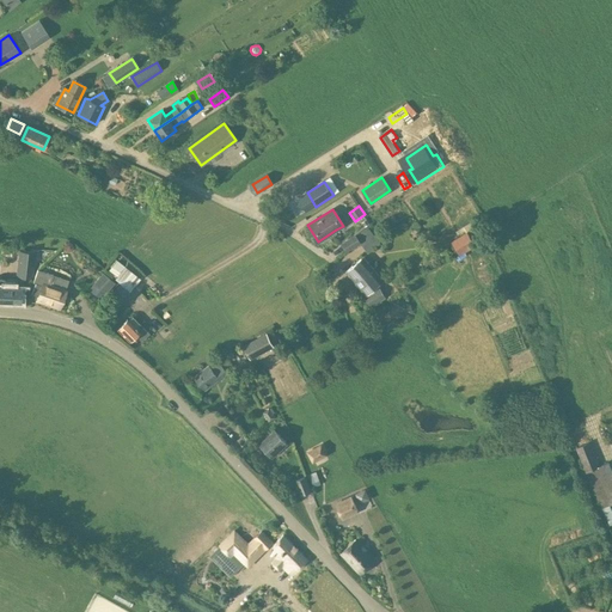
[(355,236),(361,243),(368,252),(380,244),(368,227),(366,227),(362,230),(355,236)]
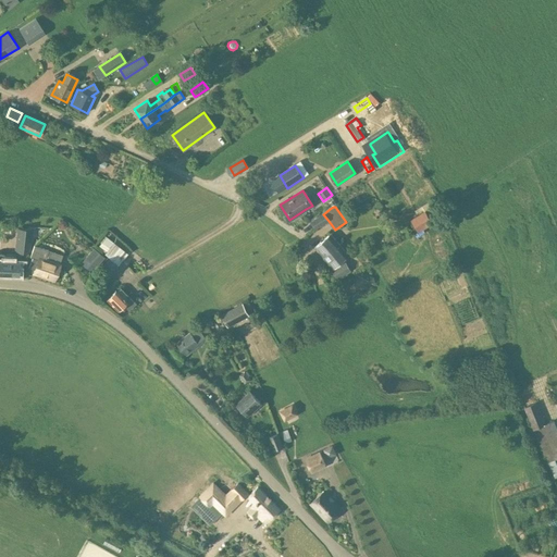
[(432,224),(425,212),(411,221),(418,233),(432,224)]
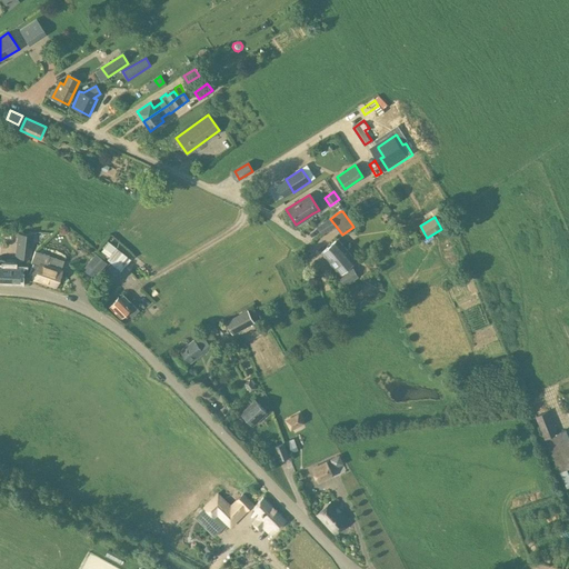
[(335,226),(336,226),(330,219),(318,227),(321,235),(335,226)]
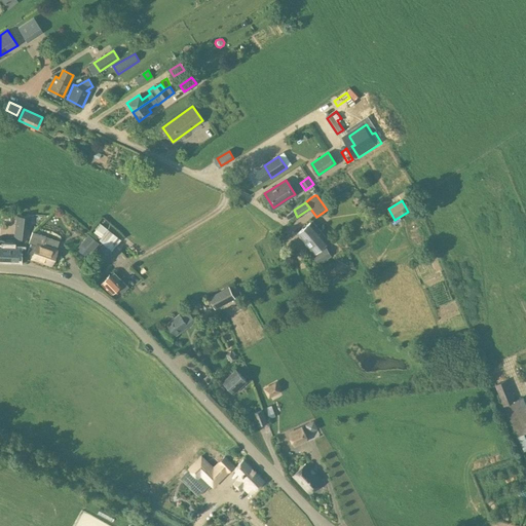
[(32,217),(16,215),(14,238),(30,239),(32,217)]
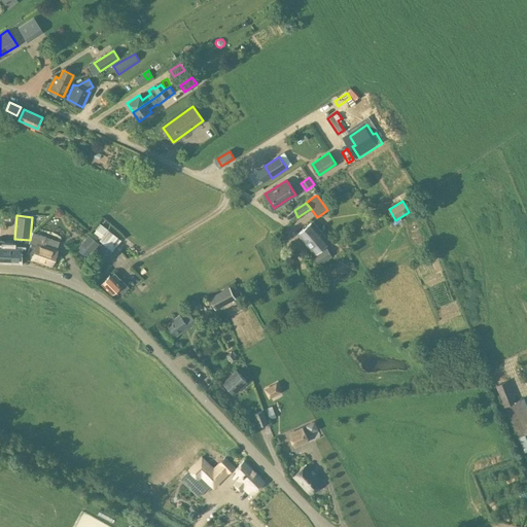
[(321,250),(320,249),(329,241),(313,220),(297,233),(309,247),(315,254),(316,253),(317,254),(316,255),(320,261),(321,261),(327,258),(327,257),(327,256),(324,250),(323,250),(322,250),(321,250)]
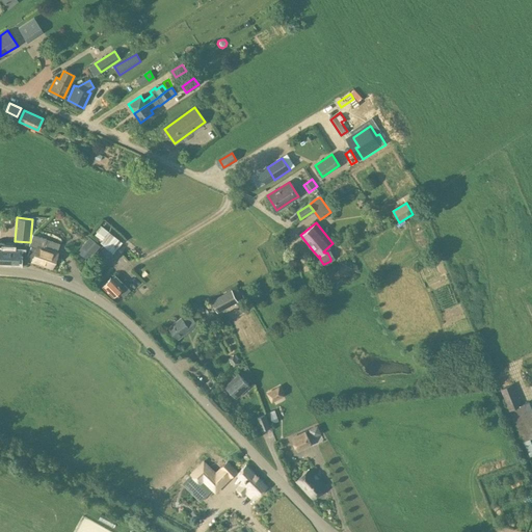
[(111,255),(122,243),(109,233),(100,243),(106,248),(92,265),(99,270),(108,259),(109,260),(112,256),(111,255)]
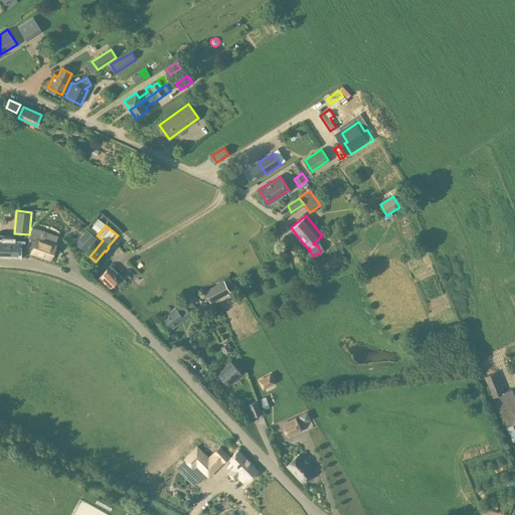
[(50,259),(54,245),(42,241),(45,231),(32,226),(28,238),(30,238),(27,248),(33,250),(32,252),(50,259)]
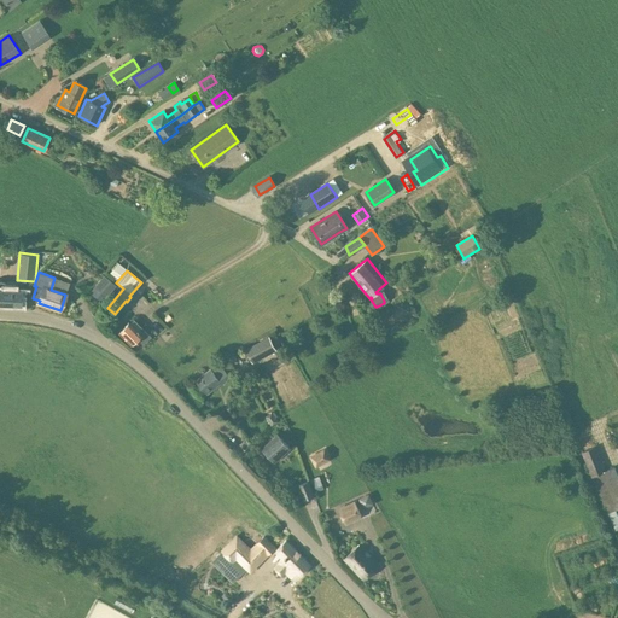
[(104,277),(93,290),(105,299),(116,286),(104,277)]
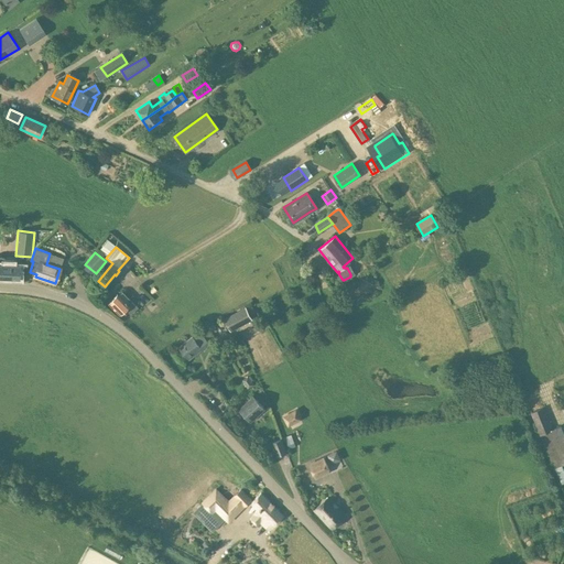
[(4,257),(0,257),(0,277),(19,279),(19,266),(15,266),(17,260),(4,259),(4,257)]
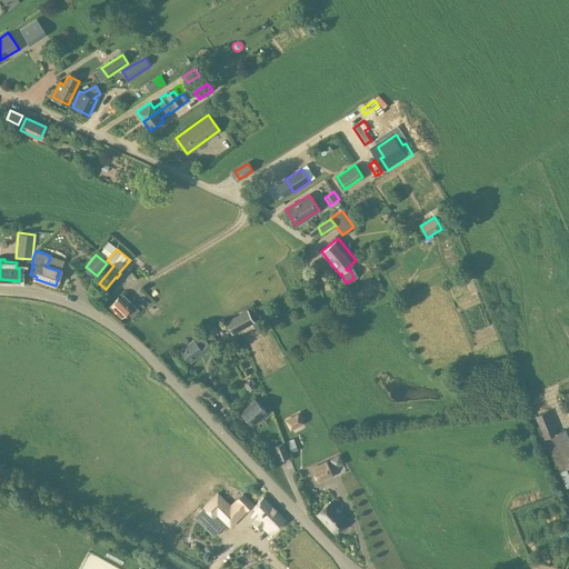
[(127,312),(131,318),(139,310),(130,300),(126,305),(118,297),(109,307),(121,318),(127,312)]
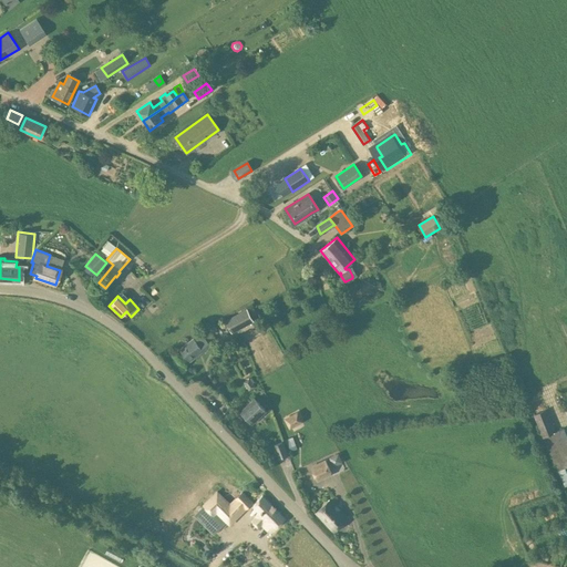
[(233,331),(254,320),(247,308),(226,319),(233,331)]
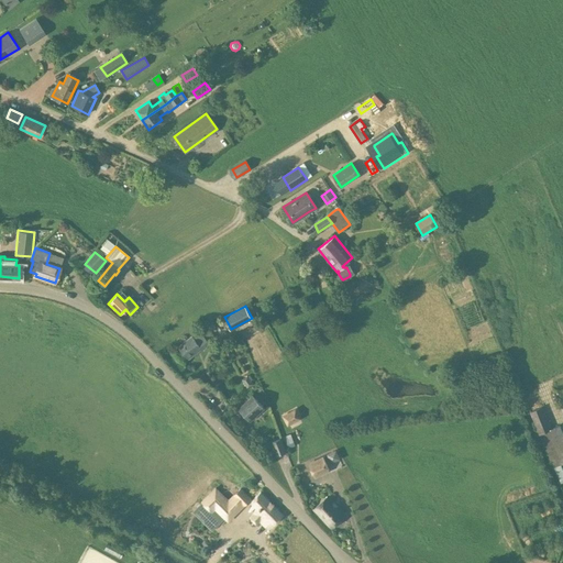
[(210,344),(202,333),(195,339),(192,335),(179,346),(188,359),(202,349),(203,350),(210,344)]
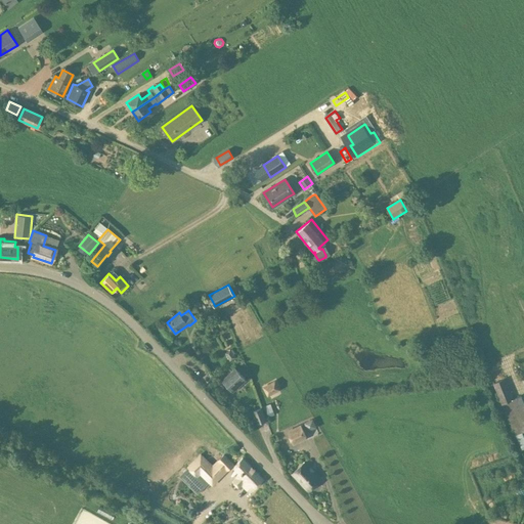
[(230,361),(236,357),(230,349),(225,353),(230,361)]
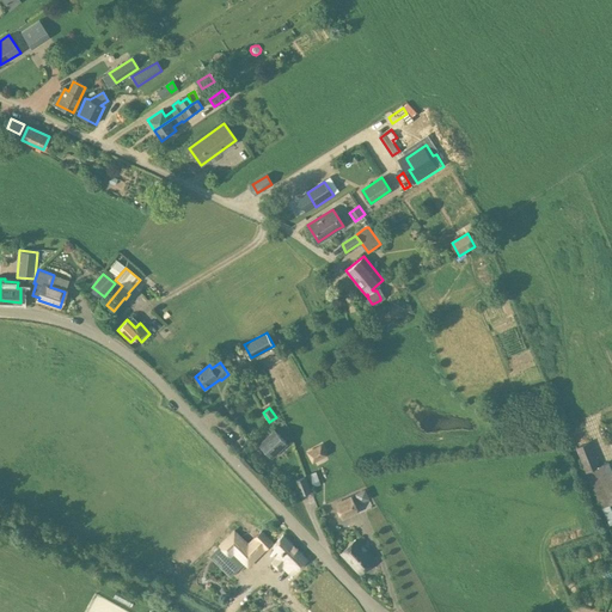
[(273,457),(287,444),(275,429),(259,444),(273,457)]
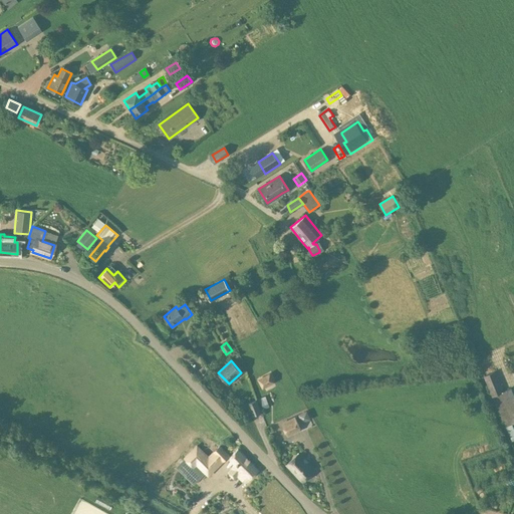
[(504,391),(495,370),(484,375),(494,400),(506,426),(512,441),(513,439),(513,428),(512,424),(513,423),(513,393),(511,388),(504,391)]
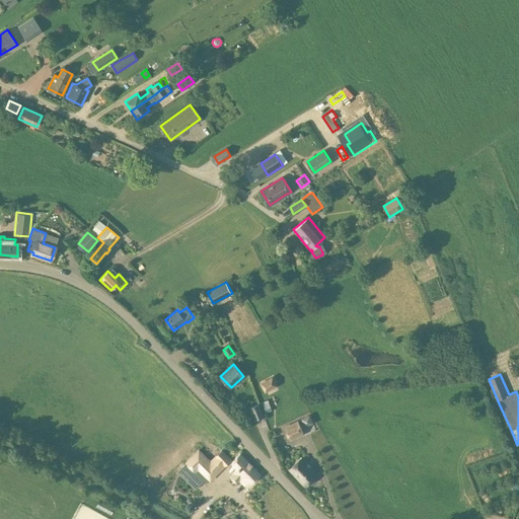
[(266,393),(279,386),(273,376),(260,383),(266,393)]
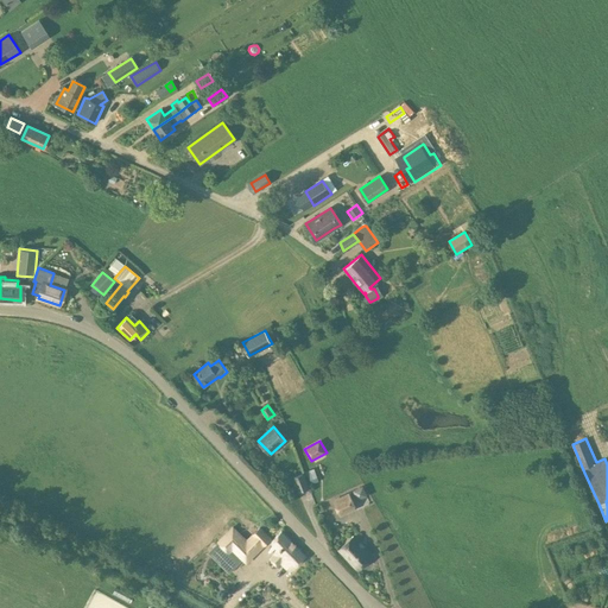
[(306,473),(311,485),(320,481),(315,469),(306,473)]
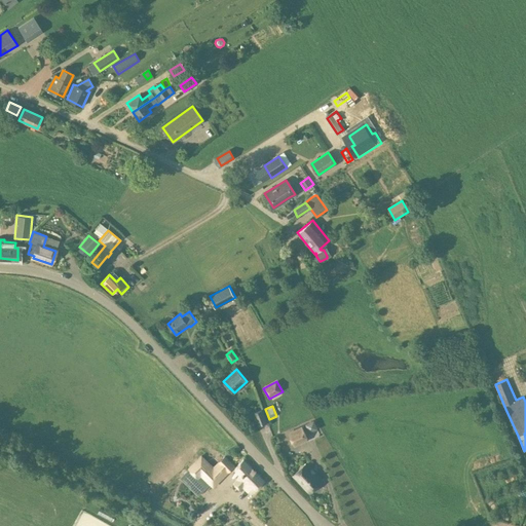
[(259,425),(268,422),(263,409),(254,412),(259,425)]
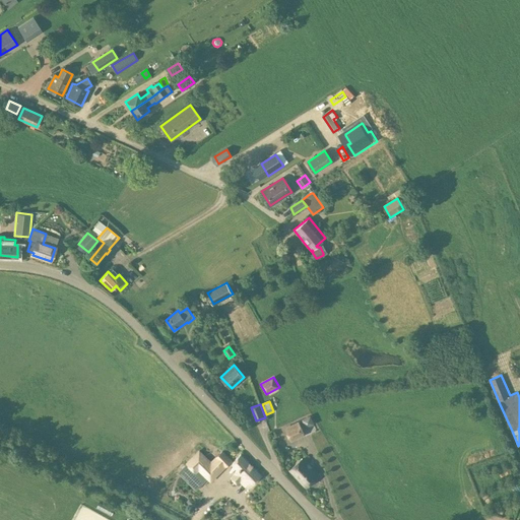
[(310,415),(302,419),(306,428),(314,424),(310,415)]
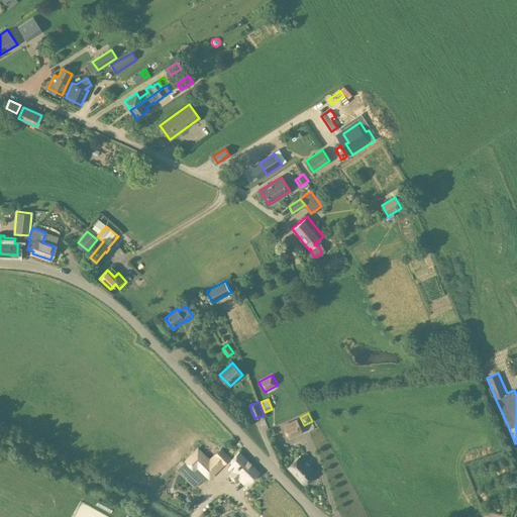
[(303,433),(297,420),(284,426),(289,439),(303,433)]
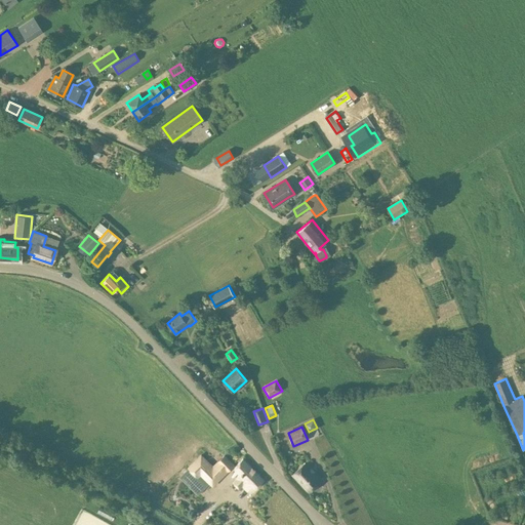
[(213,467),(202,454),(189,467),(198,476),(201,473),(210,482),(219,473),(223,476),(229,470),(234,465),(225,455),(213,467)]
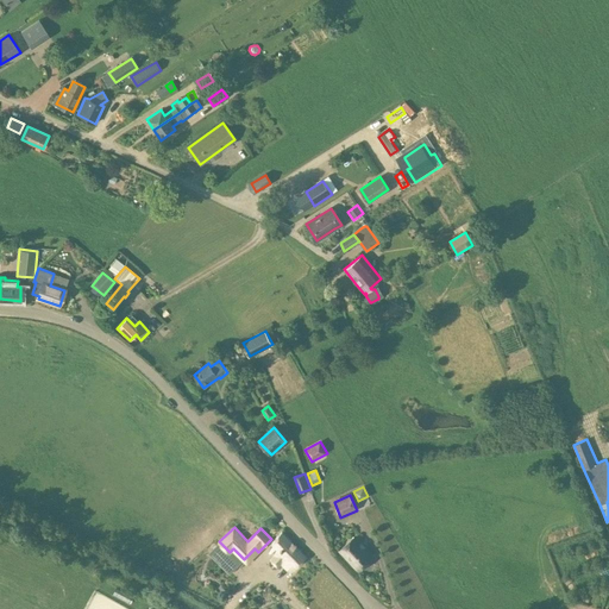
[(293,570),(307,556),(282,532),(274,541),(281,548),(271,558),(272,558),(269,562),(269,564),(274,567),(276,569),(280,565),(280,566),(284,563),(293,570)]
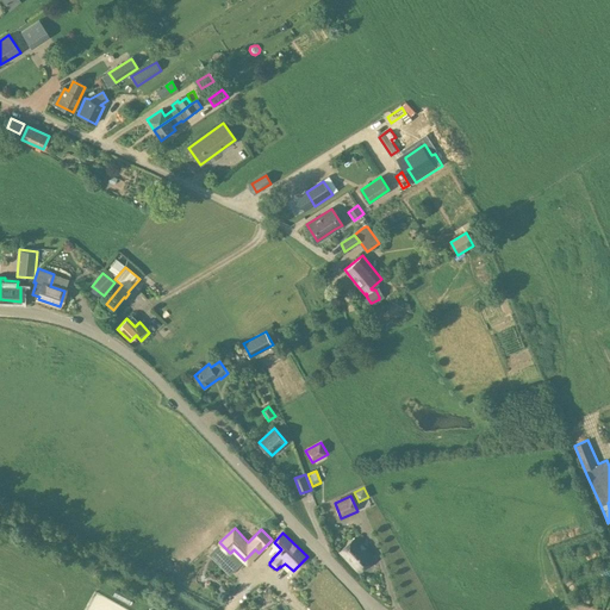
[(360,571),(374,558),(355,537),(341,552),(360,571)]
